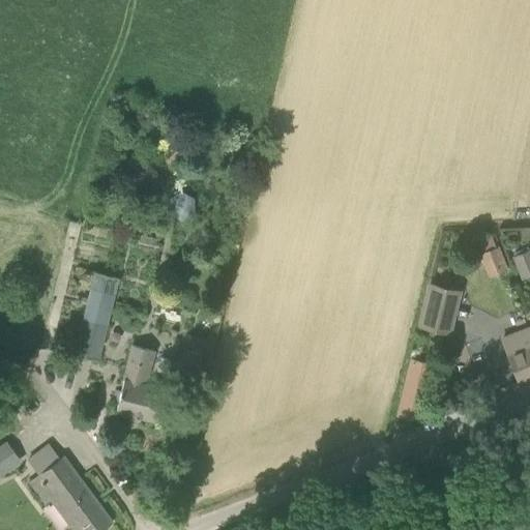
[(482,253),(478,255),(488,276),(507,268),(498,246),(496,247),(491,236),(478,241),(482,253)]
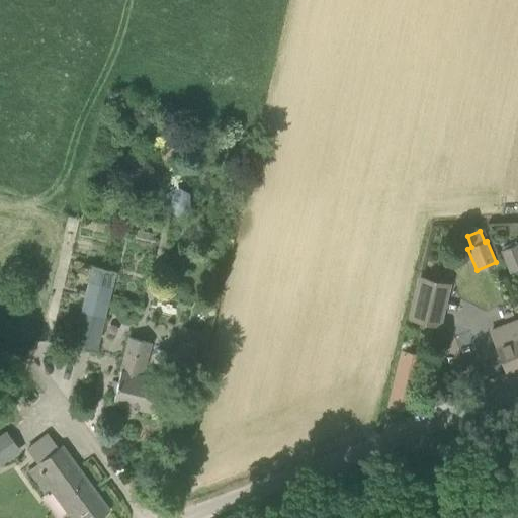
[(517,269),(517,243),(501,250),(509,273),(517,269)]
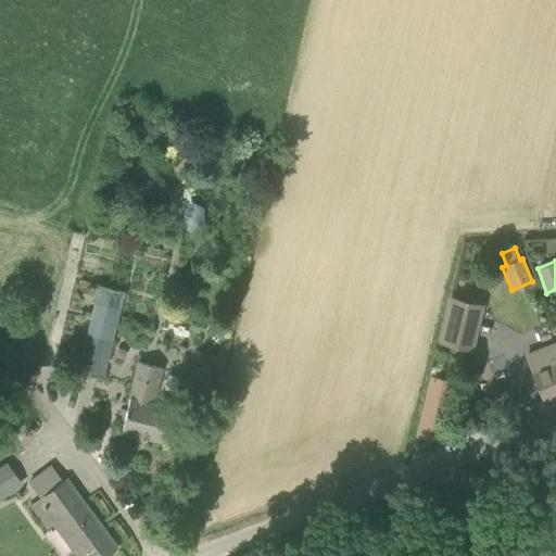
[(125,291),(99,285),(78,371),(103,377),(125,291)]
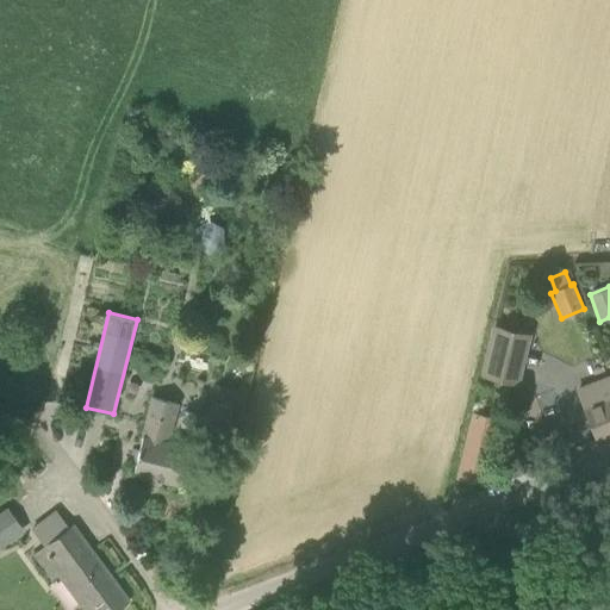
[(517,385),(531,334),(493,324),(480,375),(517,385)]
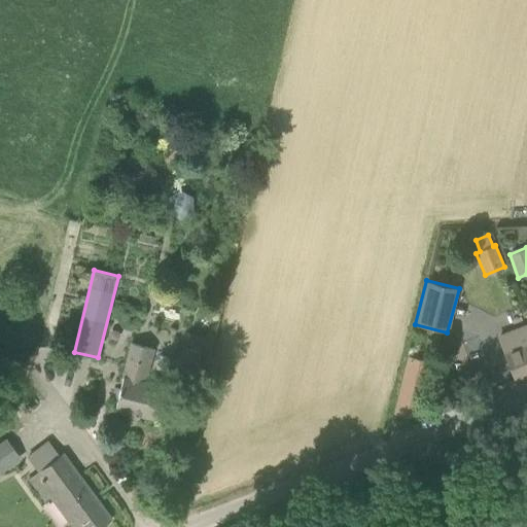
[(526,377),(526,326),(500,338),(517,381),(526,377)]
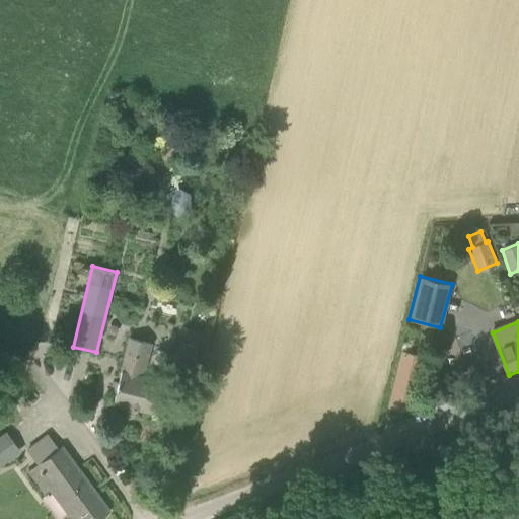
[(201,376),(211,335),(183,328),(173,369),(201,376)]
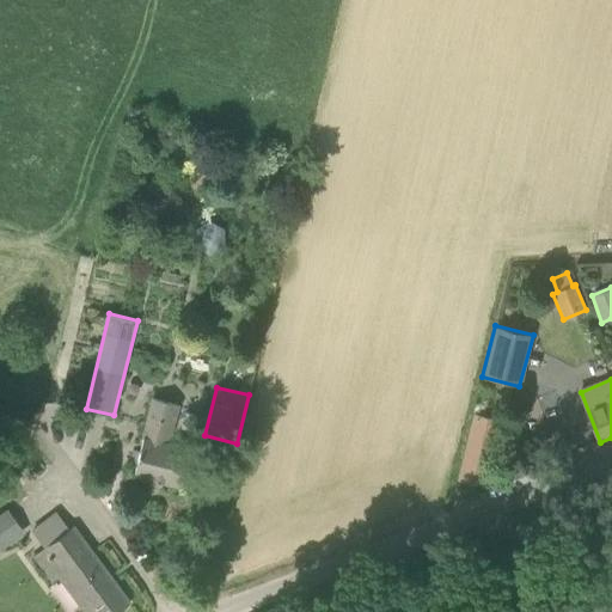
[(144,438),(134,475),(182,485),(190,448),(161,441),(165,426),(171,427),(177,404),(153,398),(144,438)]
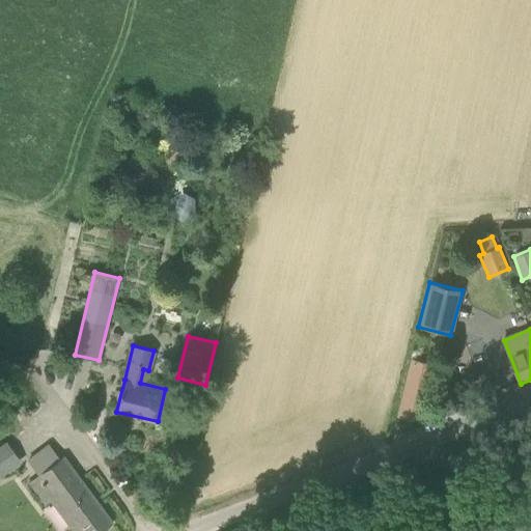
[(430,364),(411,360),(397,417),(417,422),(430,364)]
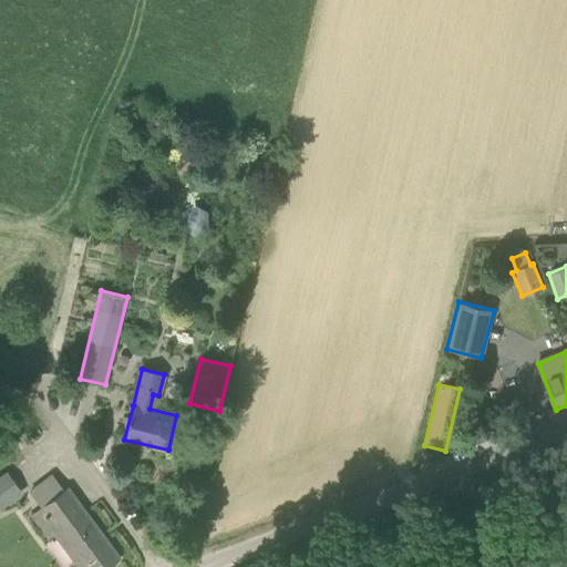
[(0,478),(0,511),(29,495),(14,471),(0,478)]
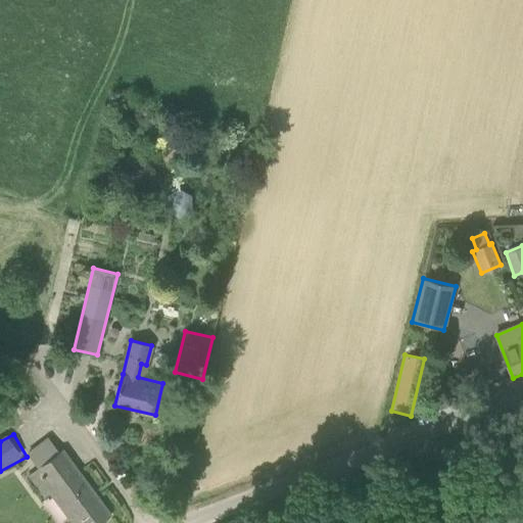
[(101,522),(110,516),(61,450),(59,453),(51,442),(30,458),(38,468),(29,475),(45,497),(54,490),(74,516),(68,519),(72,522),(101,522)]
